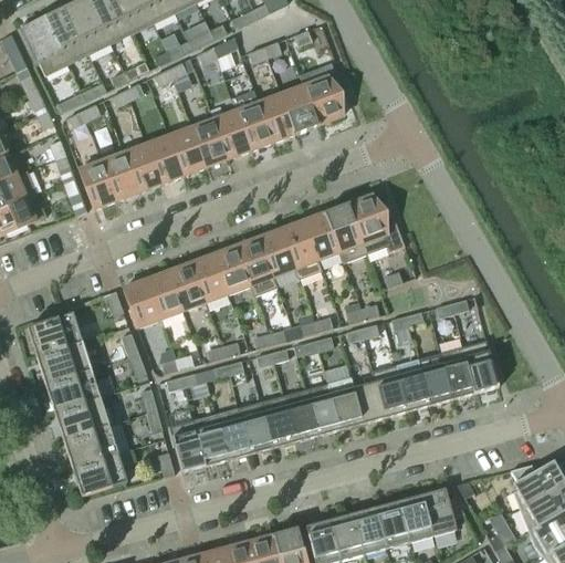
[(83,0),(66,8),(87,53),(108,42),(110,42),(89,0),(83,0)]
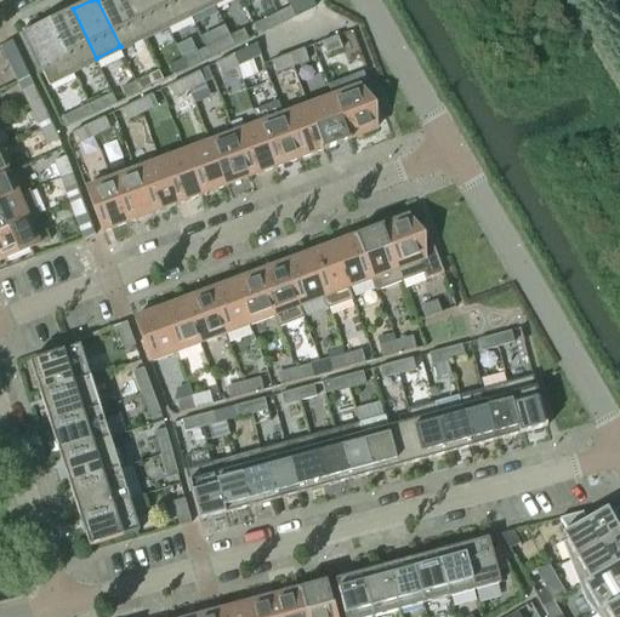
[(97,0),(120,46),(143,35),(125,0),(97,0)]
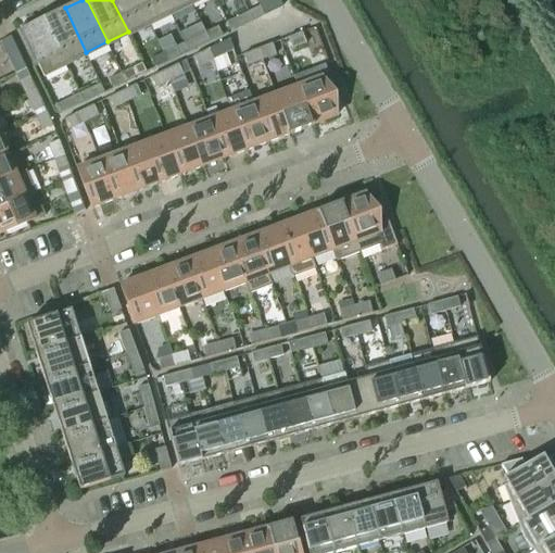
[(112,0),(128,32),(149,21),(150,21),(139,0),(112,0)]
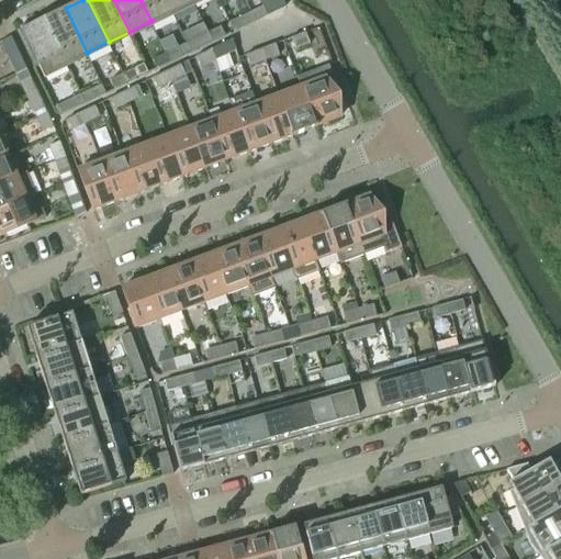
[(141,0),(152,21),(172,11),(167,0),(141,0)]
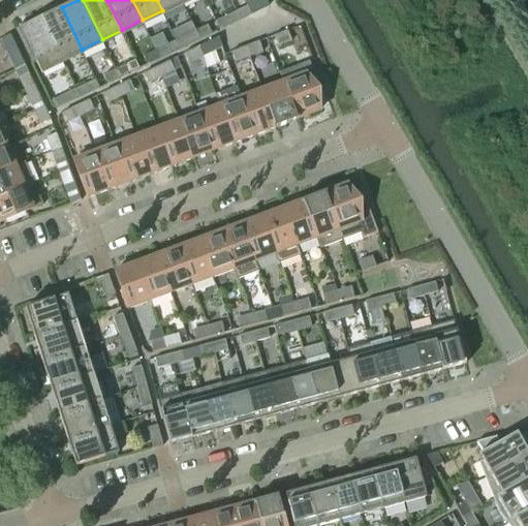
[(157,0),(162,10),(182,0),(157,0)]
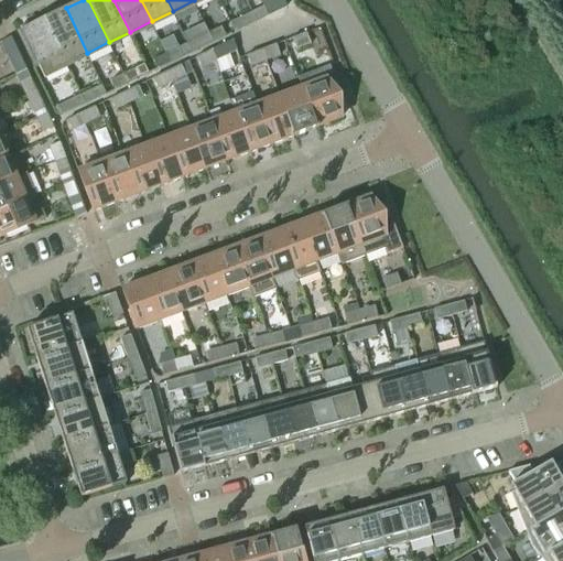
[(256,18),(268,12),(264,3),(251,10),(256,18)]
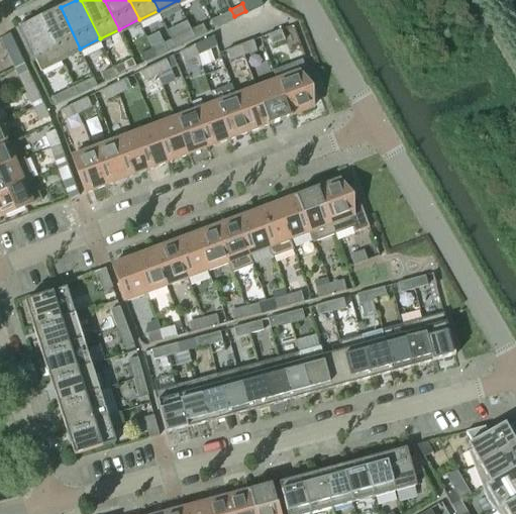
[(61,58),(80,48),(60,6),(40,16),(61,58)]
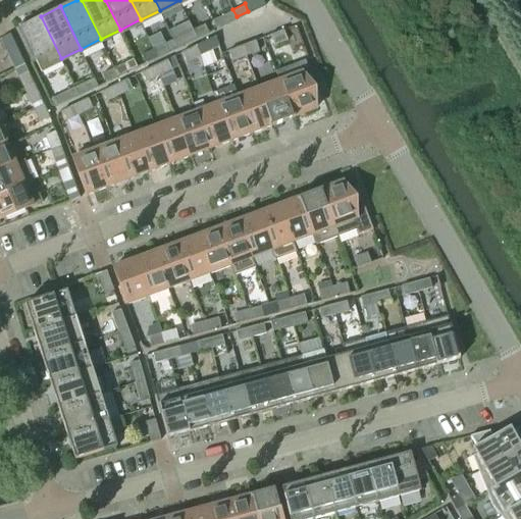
[(216,27),(229,20),(237,16),(232,9),(213,18),(216,27)]
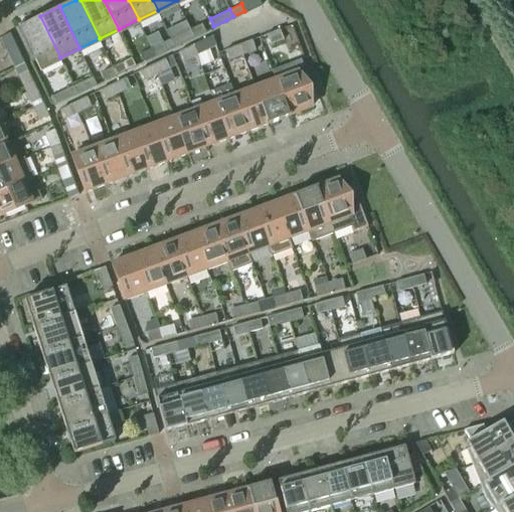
[(60,57),(40,16),(21,25),(20,23),(14,26),(30,59),(35,57),(40,67),(60,57)]
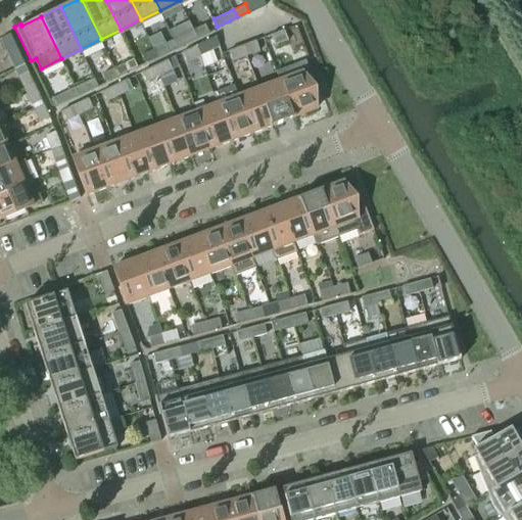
[(197,36),(208,31),(205,22),(194,29),(197,36)]
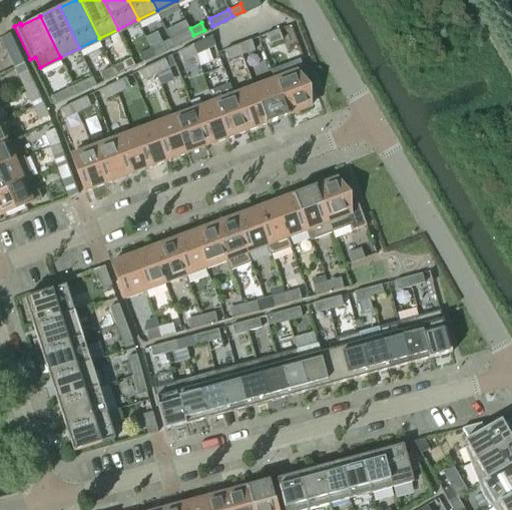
[(269,42),(283,37),(279,27),(266,32),(269,42)]
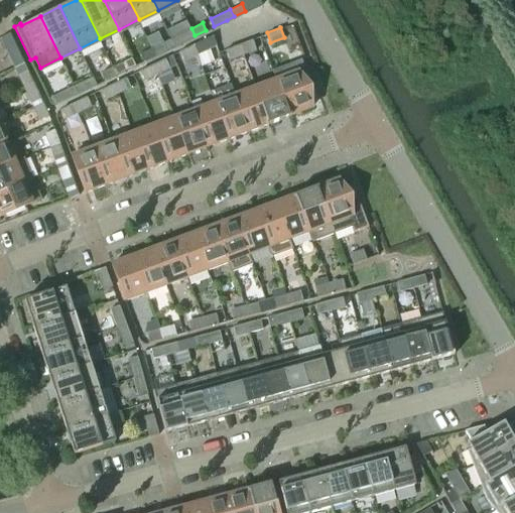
[(175,45),(195,35),(191,28),(171,37),(175,45)]
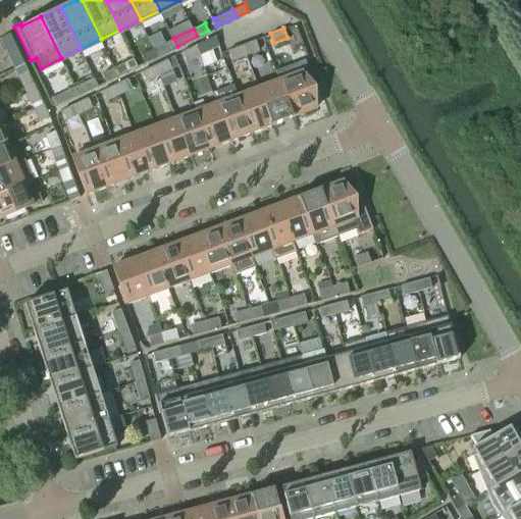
[(7,50),(16,45),(10,32),(1,37),(7,50)]
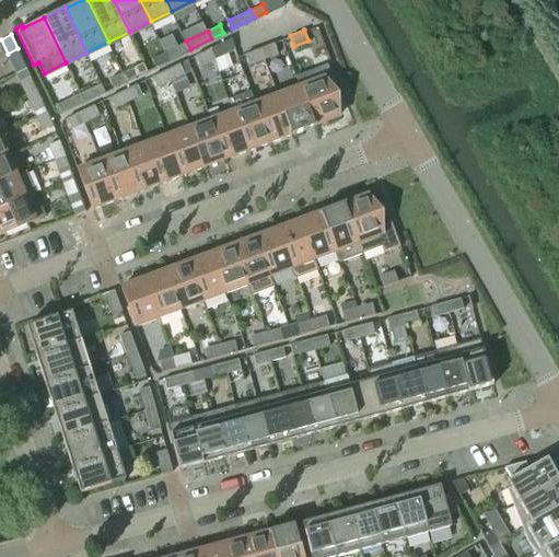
[(223,41),(209,47),(213,58),(228,50),(223,41)]
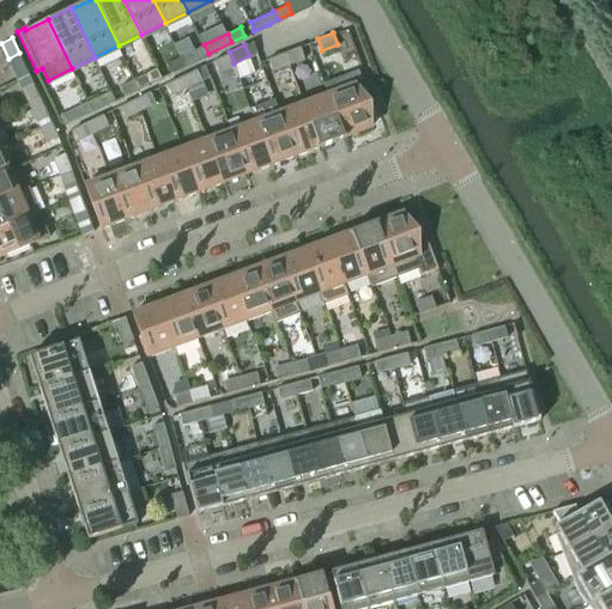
[(301,46),(285,52),(289,62),(304,56),(301,46)]
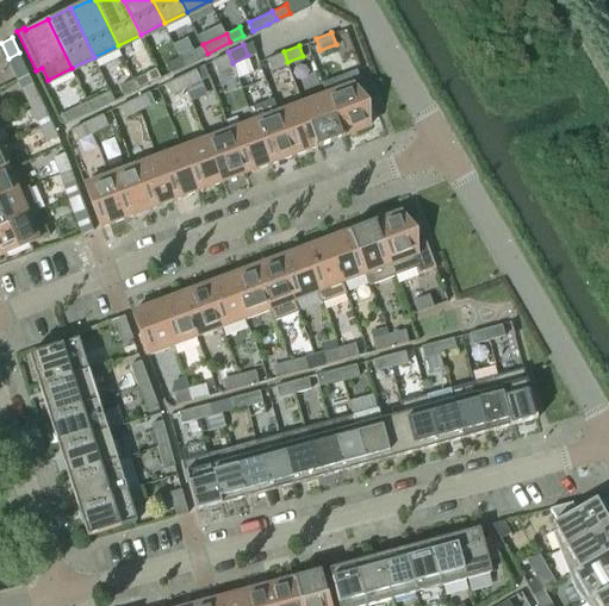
[(184,64),(198,58),(193,49),(180,55),(184,64)]
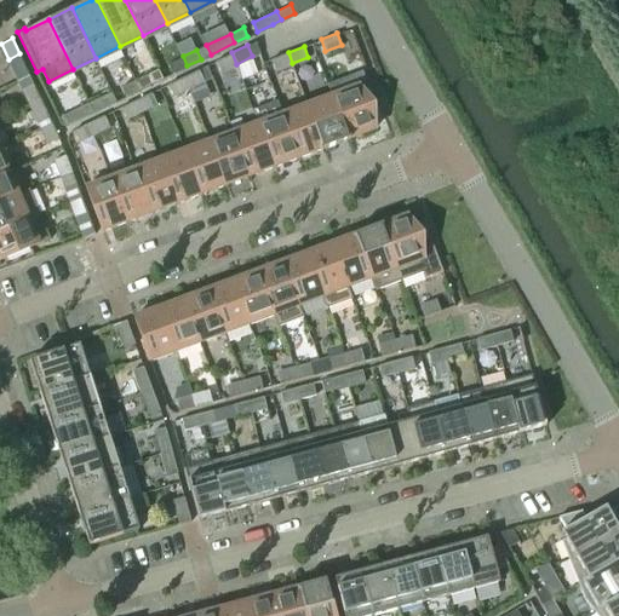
[(222,72),(236,64),(231,52),(216,61),(222,72)]
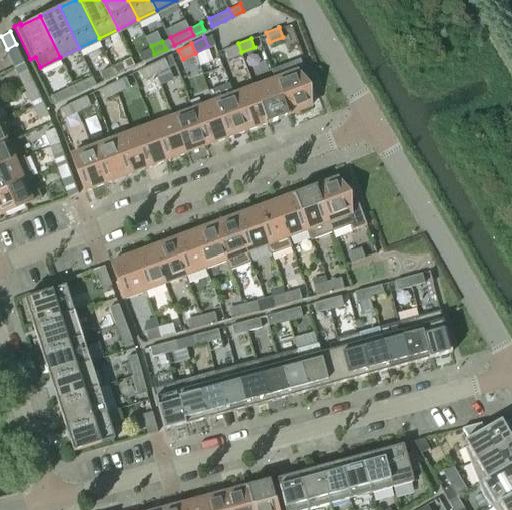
[(228,57),(241,52),(238,43),(224,48),(228,57)]
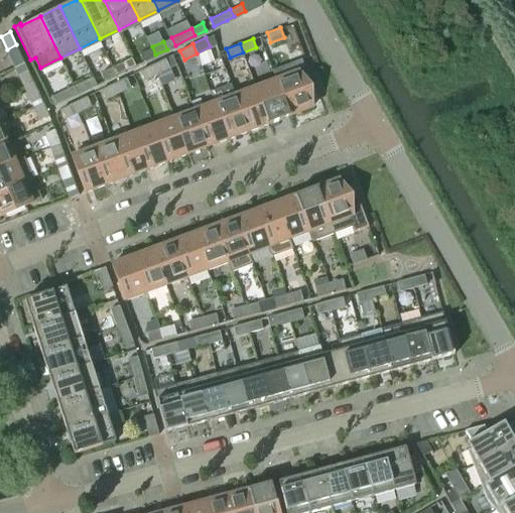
[(144,60),(155,54),(152,46),(140,52),(144,60)]
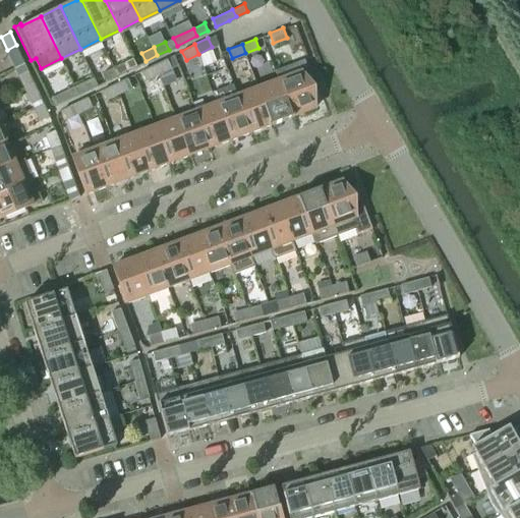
[(168,57),(155,63),(159,73),(172,66),(168,57)]
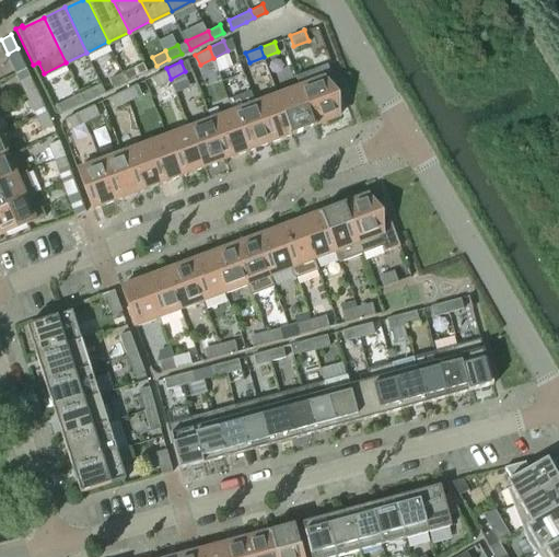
[(327,62),(295,74),(300,84),(315,125),(317,124),(337,116),(326,86),(335,83),(327,62)]
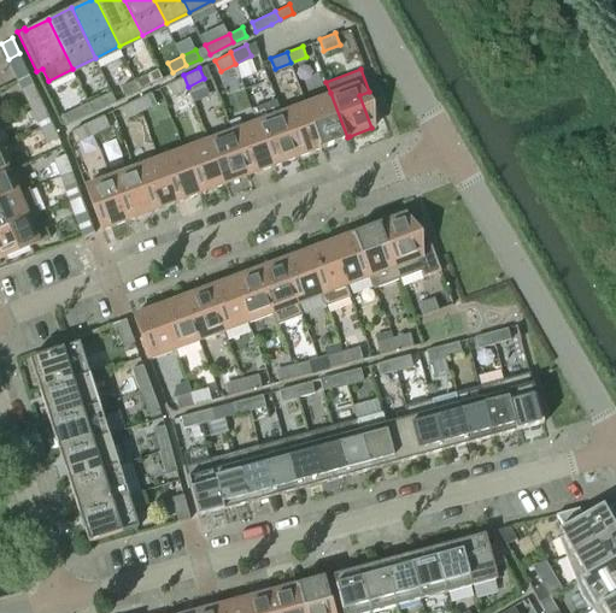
[(140,88),(153,82),(148,72),(135,78),(140,88)]
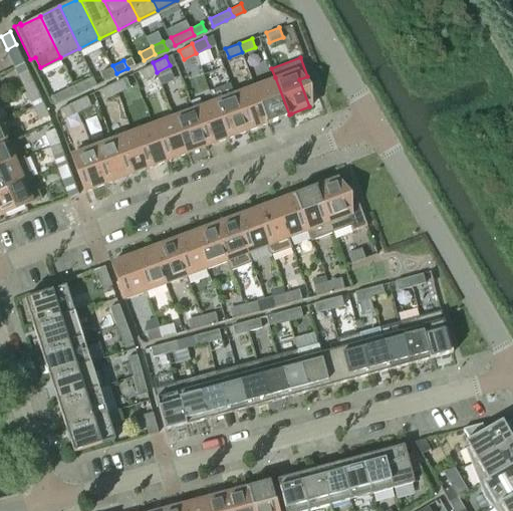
[(144,78),(157,72),(153,62),(140,69),(144,78)]
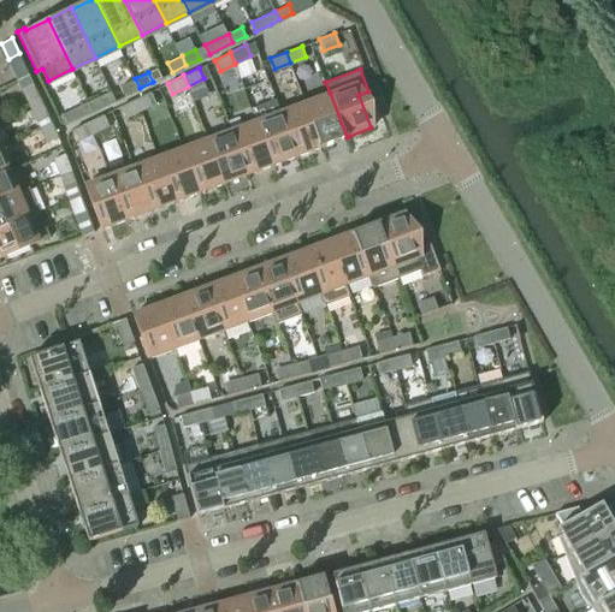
[(125,95),(140,88),(135,78),(120,85),(125,95)]
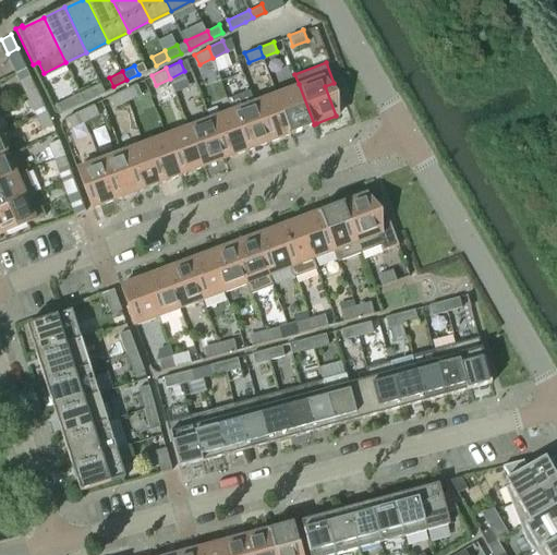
[(21,79),(27,93),(37,88),(31,74),(21,79)]
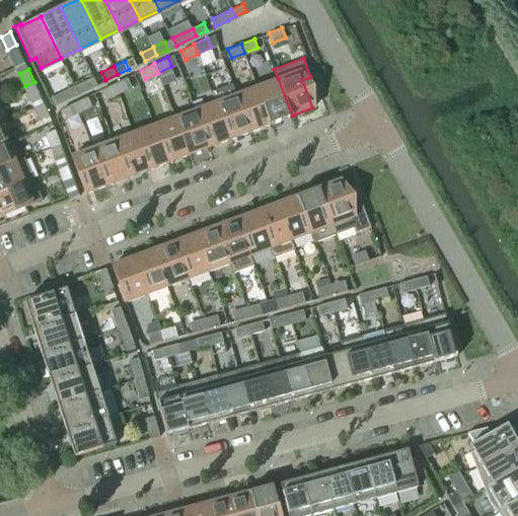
[(78,93),(97,84),(93,76),(74,85),(78,93)]
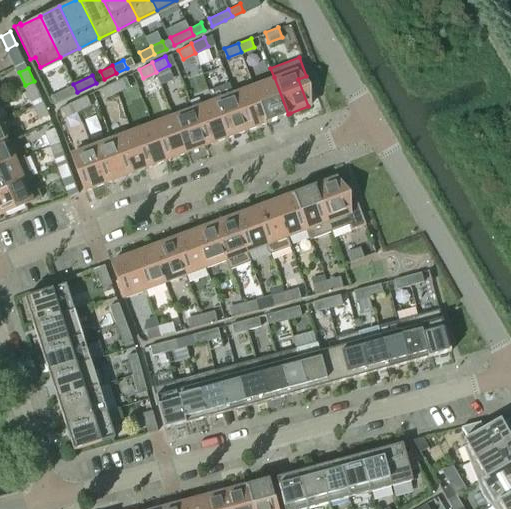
[(126,75),(113,81),(117,91),(130,84),(126,75)]
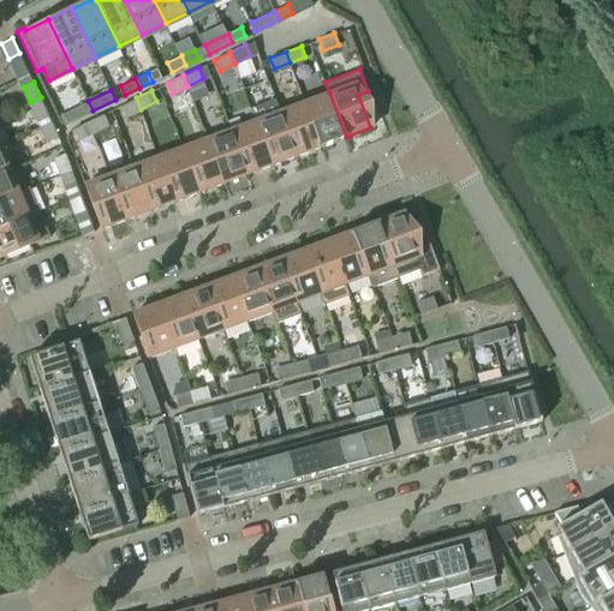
[(307,102),(305,102),(321,147),(323,145),(346,137),(329,93),(307,102)]
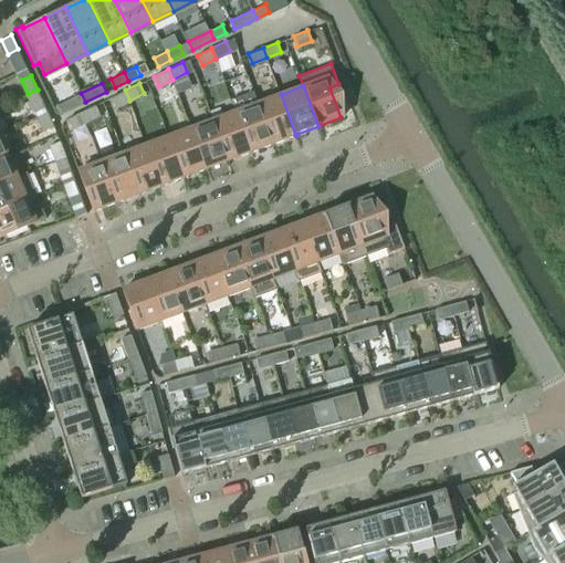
[(34,108),(44,103),(38,90),(28,94),(34,108)]
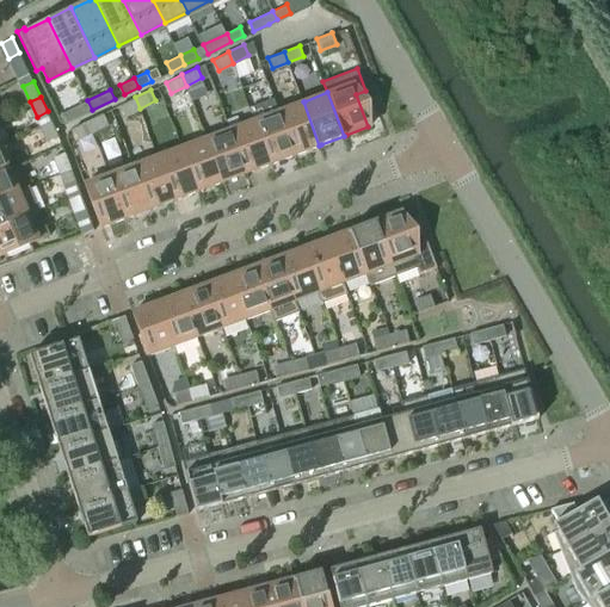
[(125,116),(140,109),(135,97),(119,105),(125,116)]
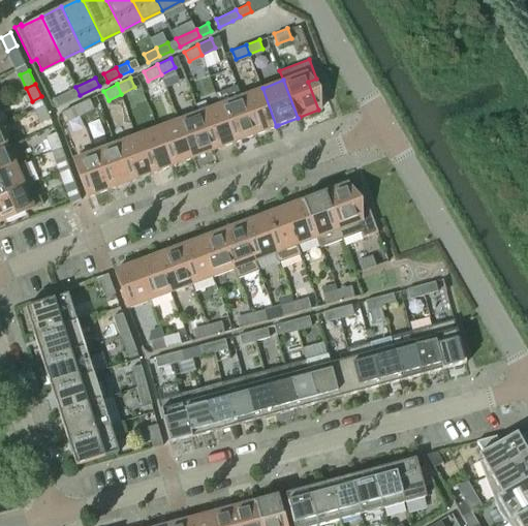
[(237,85),(216,93),(220,103),(235,141),(237,141),(255,133),(241,96),(237,85)]
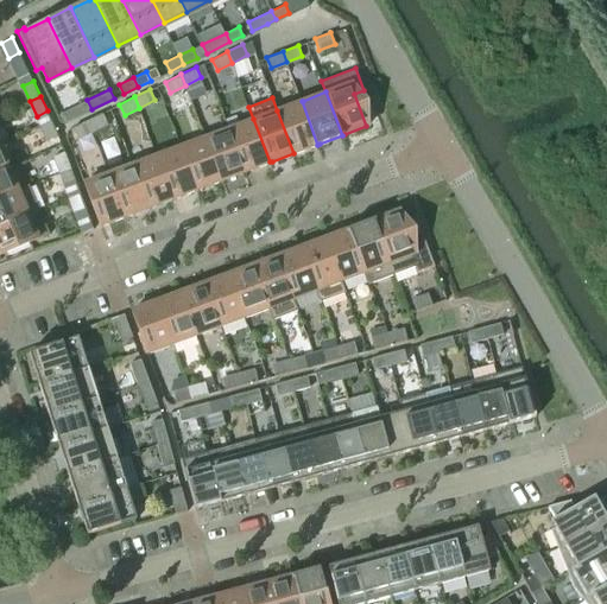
[(68,121),(92,109),(87,100),(63,112),(68,121)]
